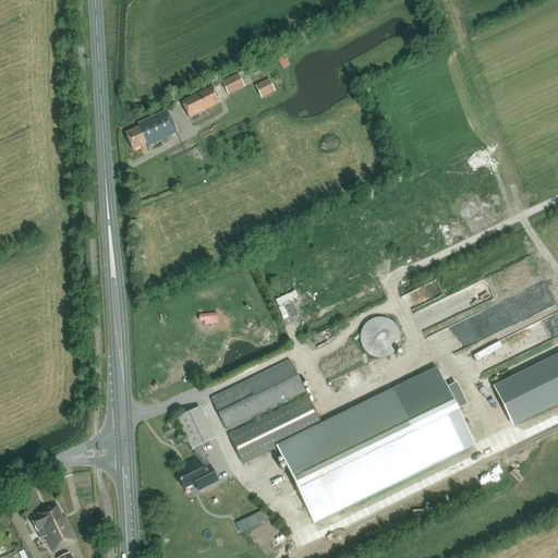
[(284,73),(291,68),(287,61),(289,60),(286,56),(277,62),(284,73)]
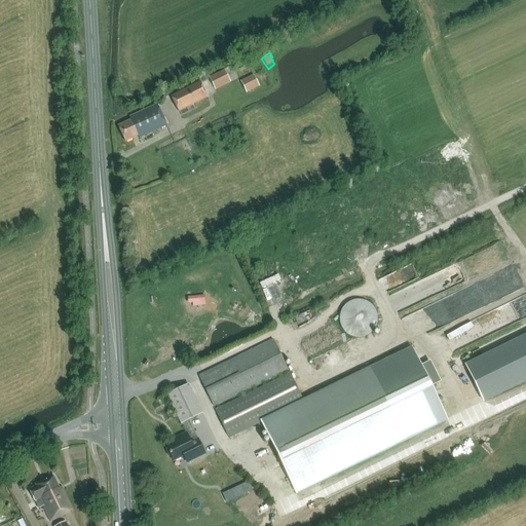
[(230,82),(224,70),(209,78),(215,90),(230,82)]
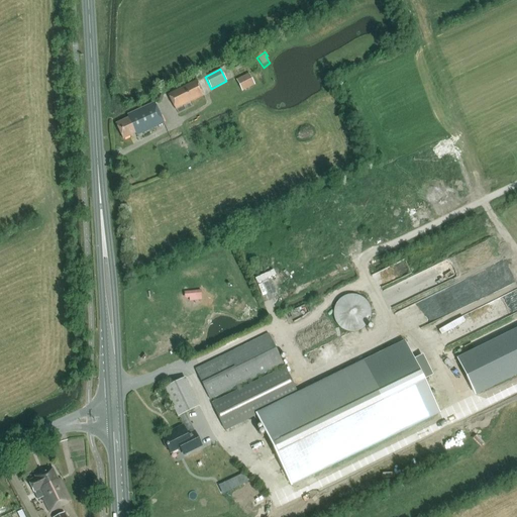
[(249,74),(236,80),(242,92),(254,86),(249,74)]
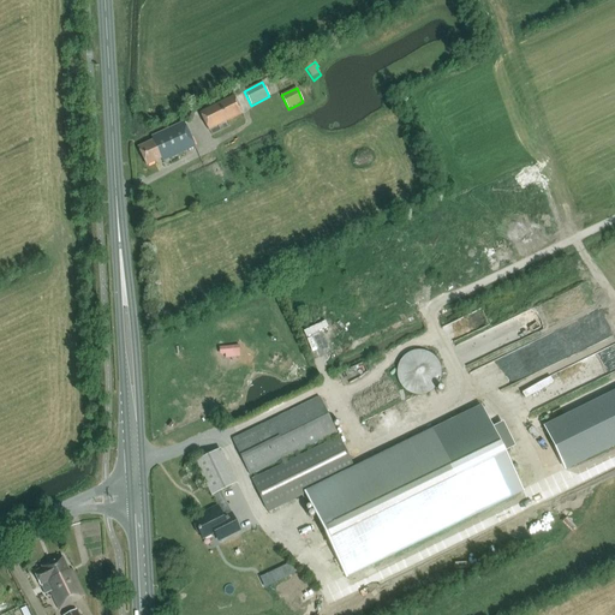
[(201,113),(209,130),(242,114),(233,97),(201,113)]
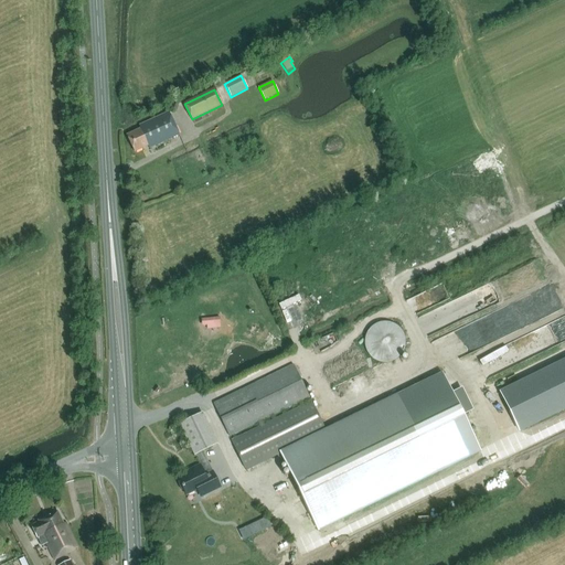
[(169,113),(139,126),(141,129),(127,136),(135,152),(148,146),(149,149),(179,135),(169,113)]
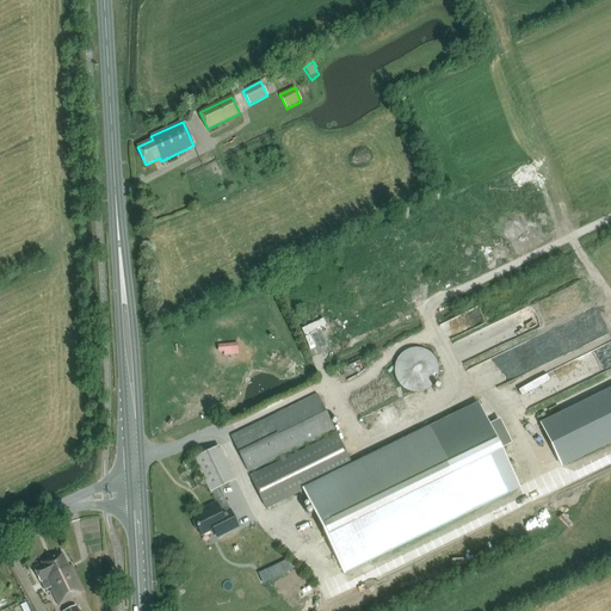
[(304,335),(326,326),(323,319),(302,329),(304,335)]
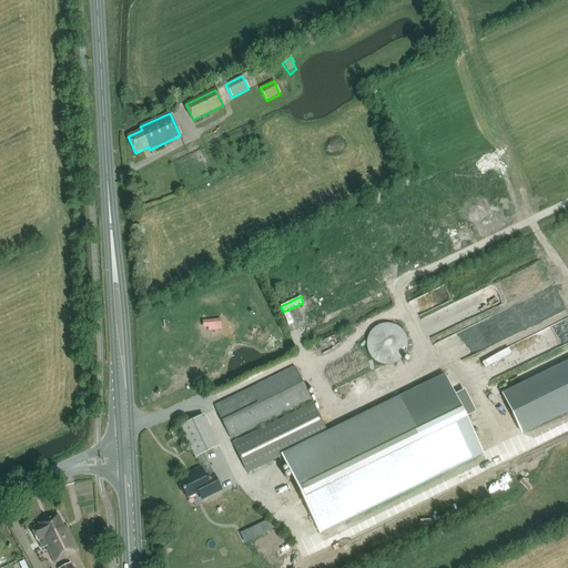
[(214,320),(202,321),(203,327),(209,327),(209,331),(215,331),(214,320)]
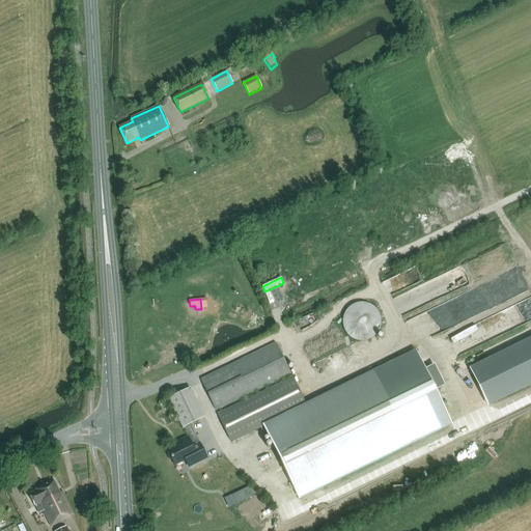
[(380,330),(381,327),(381,325),(381,322),(381,318),(380,315),(379,313),(378,311),(375,308),(373,307),(370,305),(368,304),(365,303),(362,303),(360,303),(357,304),(354,305),(351,307),(347,309),(346,311),(344,313),(343,316),(342,319),(342,323),(342,325),(343,328),(344,331),(346,333),(347,335),(351,337),(353,339),(356,340),(358,341),(361,341),(364,341),(366,340),(369,339),(371,338),(374,337),(376,335),(378,332),(380,330)]
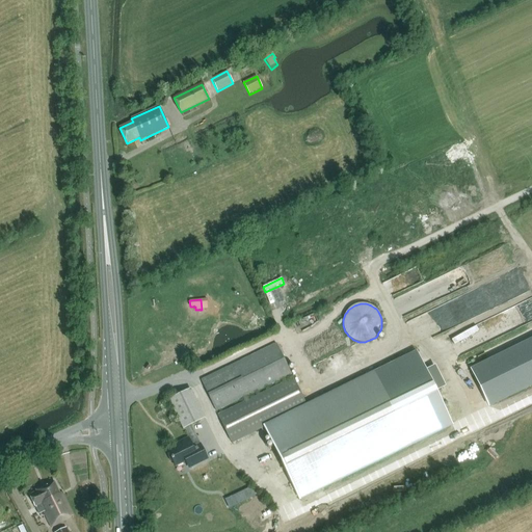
[(531,330),(467,363),(485,400),(531,376),(531,330)]
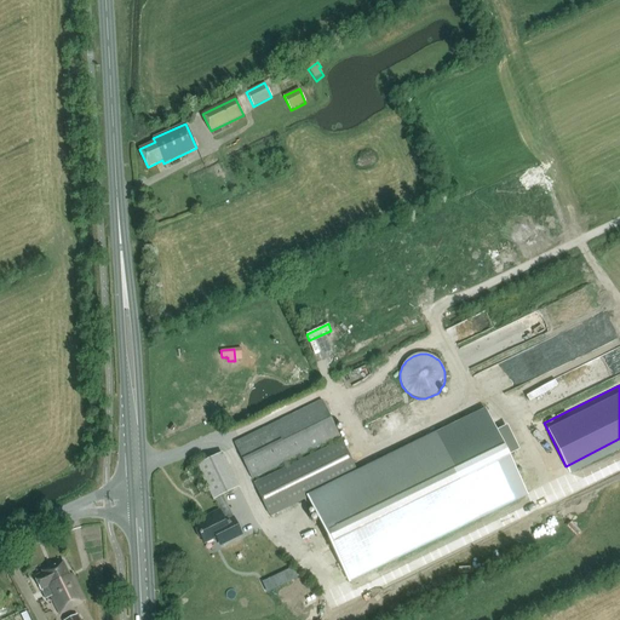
[(286,468),(253,483),(270,517),(308,498),(348,581),(524,494),(484,412),(357,474),(342,441),(291,465),(288,461),(339,436),(321,401),(234,443),(252,480),(283,464),(286,468)]
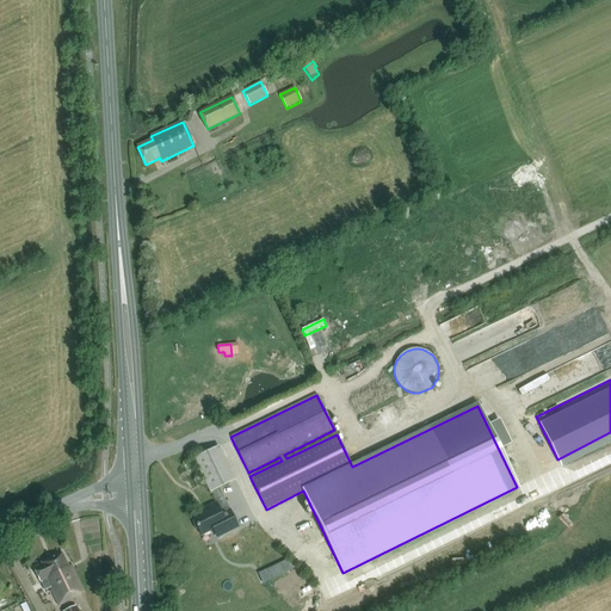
[(210,493),(235,481),(218,446),(193,458),(210,493)]
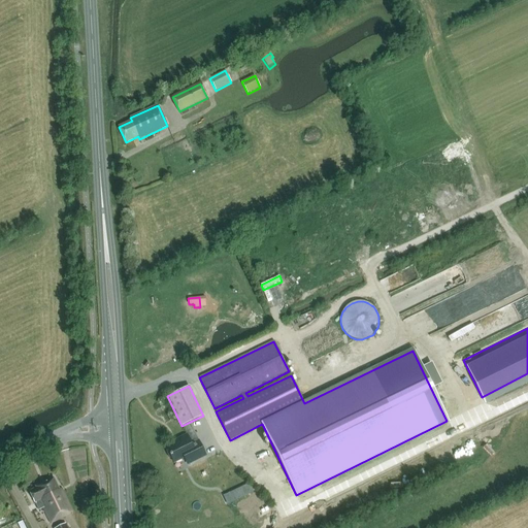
[(190,464),(205,456),(198,440),(191,443),(187,435),(177,439),(178,442),(166,448),(174,463),(184,458),(187,462),(188,464),(190,464)]
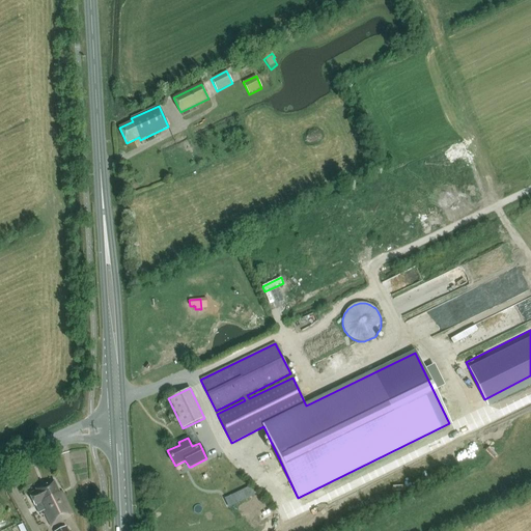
[(424,460),(427,466),(428,465),(434,474),(439,471),(430,456),(424,460)]
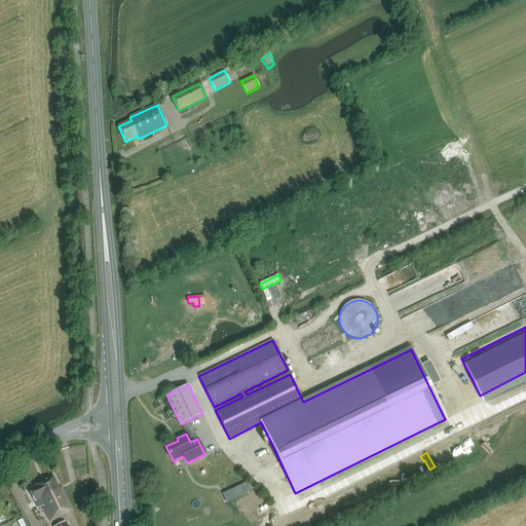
[(35,500),(39,509),(43,505),(51,522),(65,515),(65,514),(73,510),(62,487),(59,488),(53,477),(35,485),(36,486),(29,490),(34,500),(35,500)]
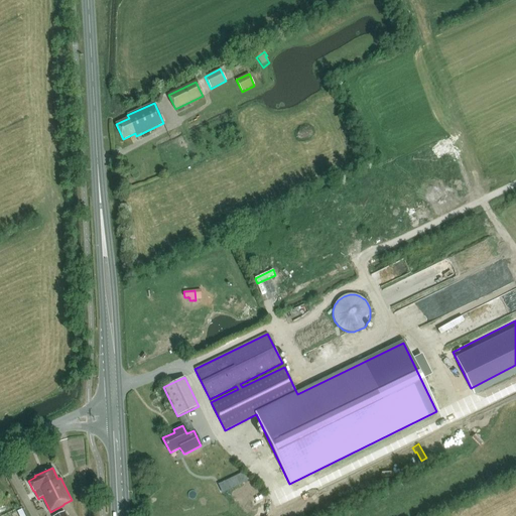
[(243,474),(228,481),(232,488),(246,481),(243,474)]
